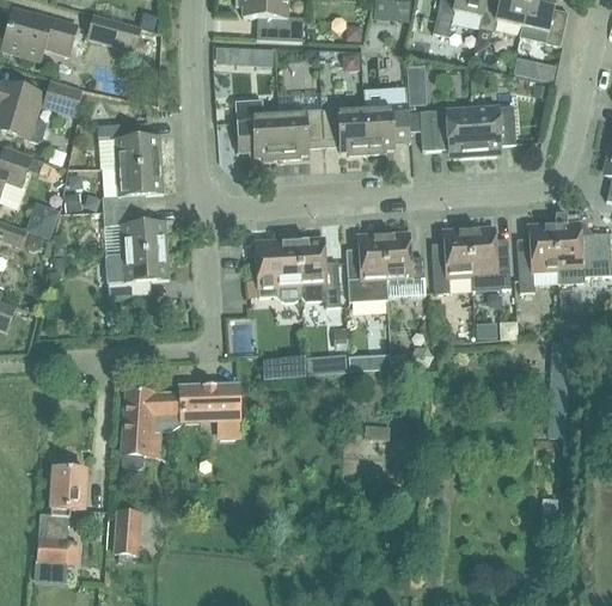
[(239,0),(239,6),(243,6),(242,17),(256,17),(256,24),(265,24),(265,40),(300,42),(300,34),(301,19),(286,18),(287,0),(239,0)]
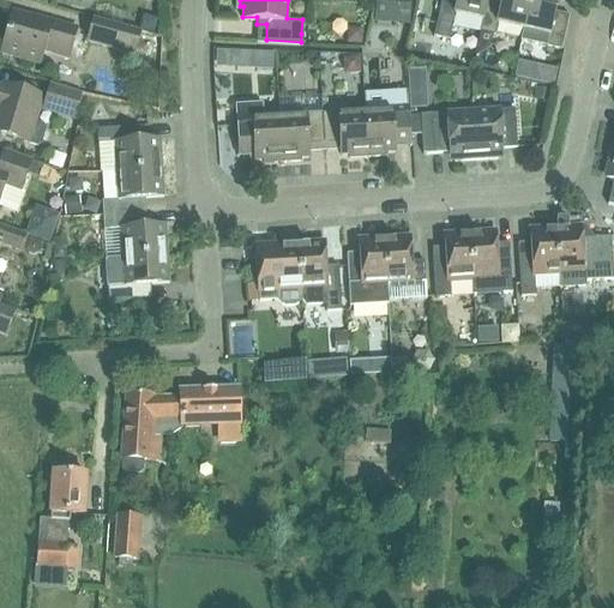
[(393,0),(387,16),(407,24),(414,6),(401,0),(393,0)]
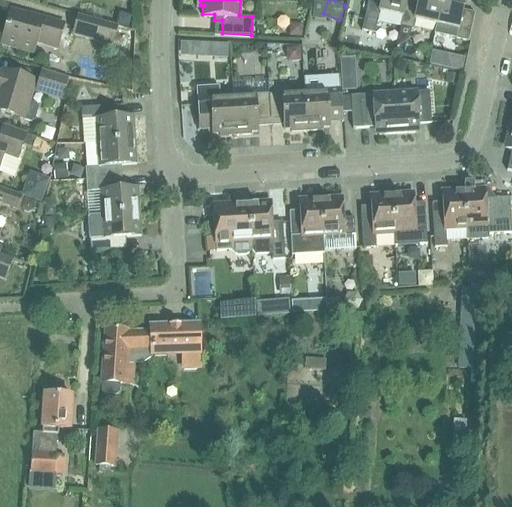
[(367,0),(365,12),(361,27),(375,30),(377,18),(400,23),(405,0),(367,0)]
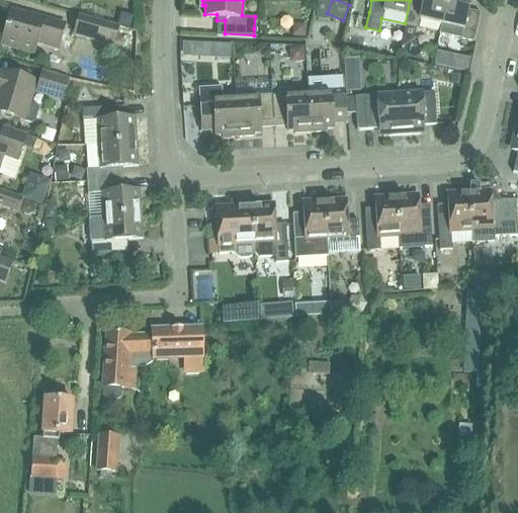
[(410,0),(405,23),(418,26),(420,17),(441,21),(445,0),(410,0)]
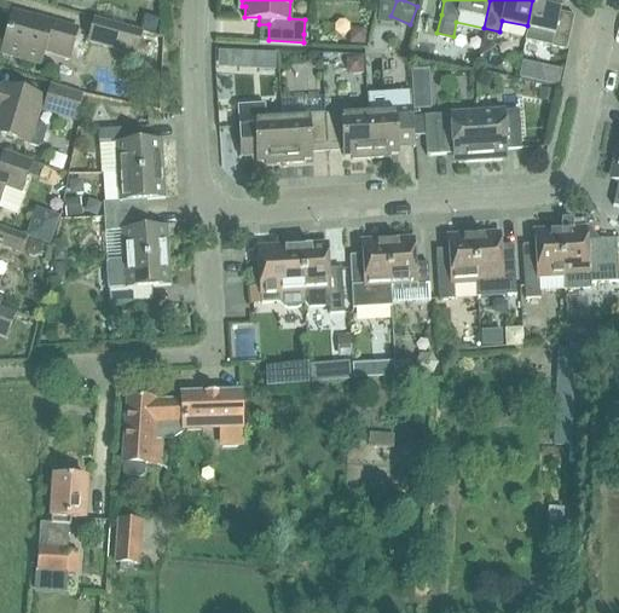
[(532,0),(527,25),(525,38),(550,44),(566,47),(574,12),(559,9),(561,0),(532,0)]
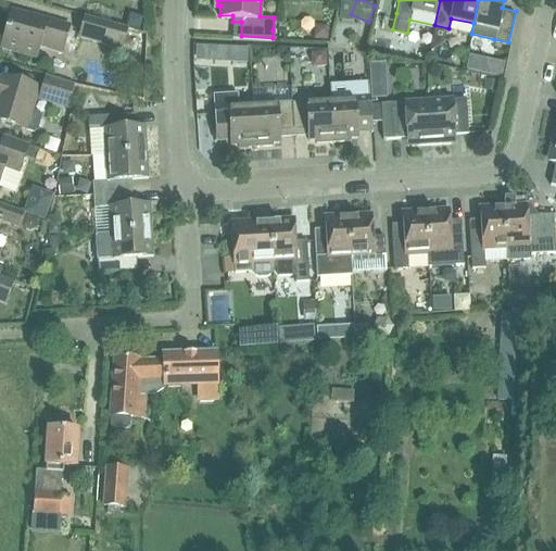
[(12,8),(1,46),(36,55),(39,44),(62,50),(70,23),(40,14),(40,17),(30,15),(30,13),(12,8)]
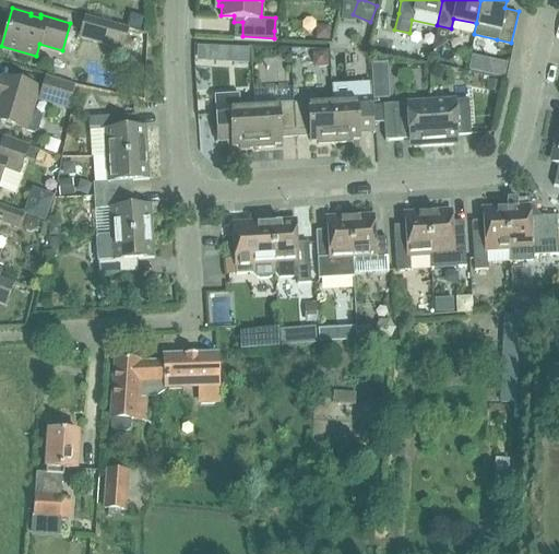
[(85,14),(79,35),(122,46),(128,25),(85,14)]
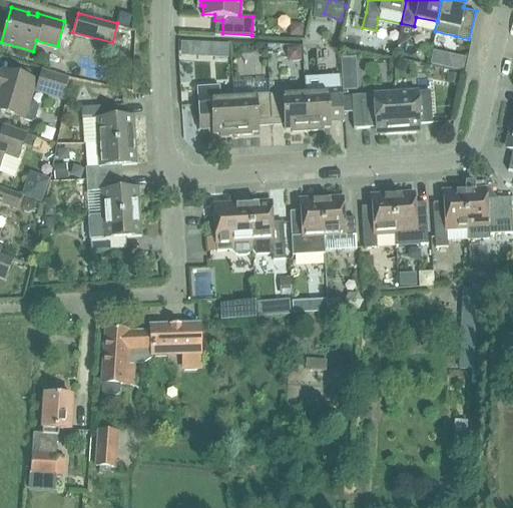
[(291,21),(290,34),(303,34),(303,21),(291,21)]
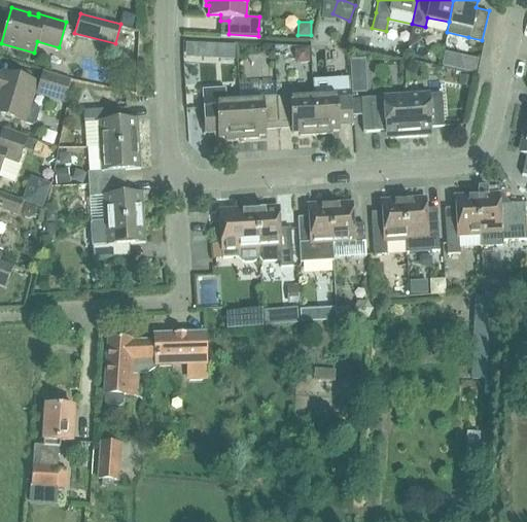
[(220,42),(220,57),(234,57),(234,42),(220,42)]
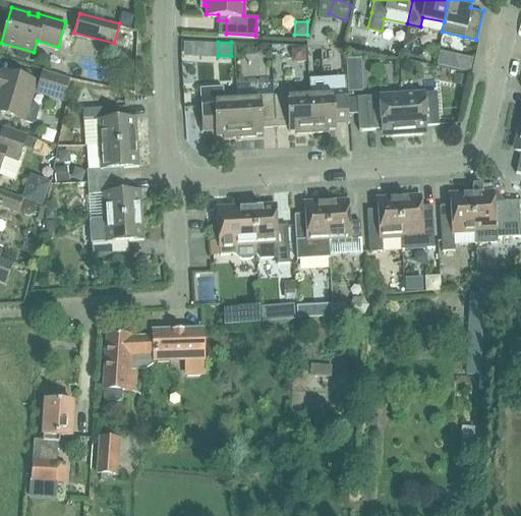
[(303,59),(303,44),(290,44),(289,58),(303,59)]
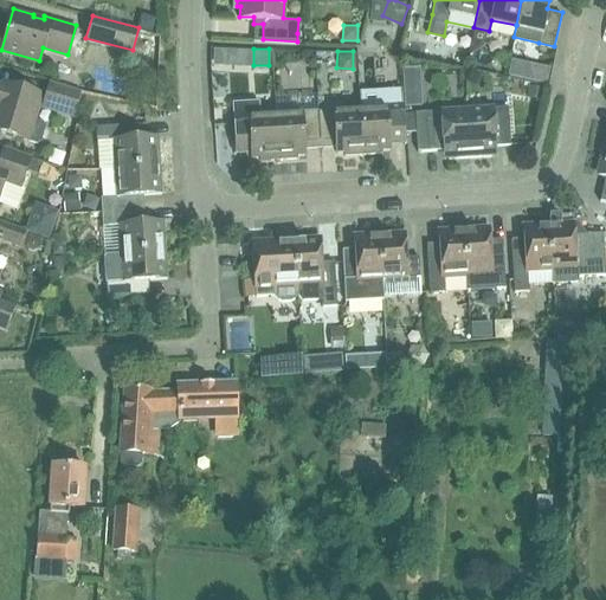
[(513,58),(509,73),(523,76),(527,62),(513,58)]
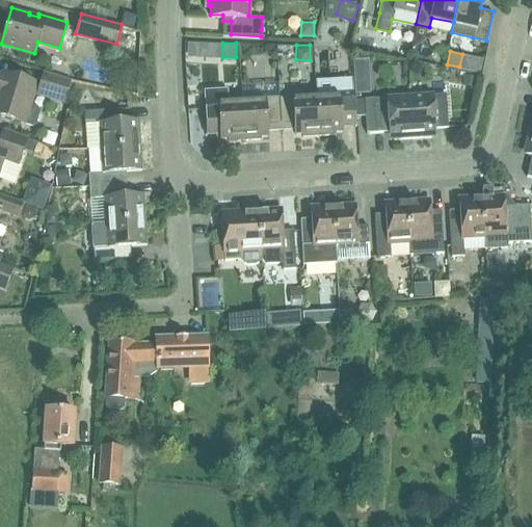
[(64,102),(72,78),(45,70),(37,94),(64,102)]
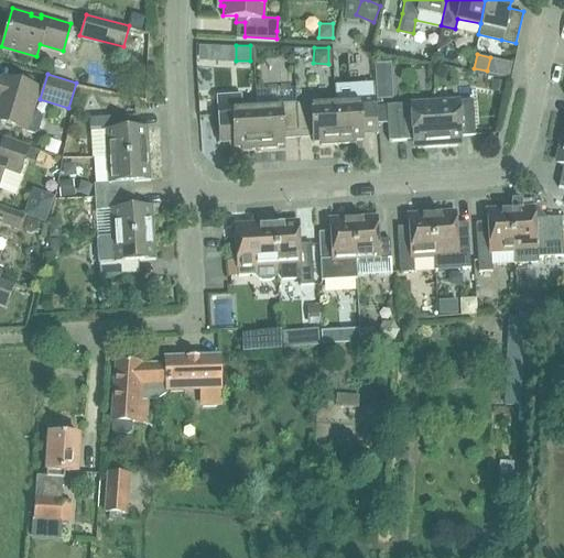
[(0,120),(11,123),(34,131),(38,129),(42,115),(40,111),(32,109),(39,86),(2,75),(2,77),(0,76),(0,120)]
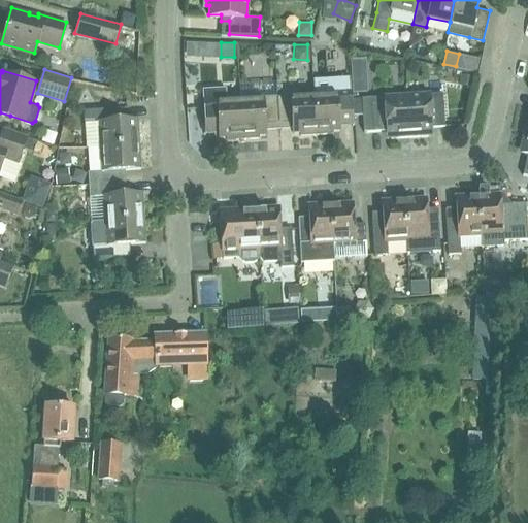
[(461,73),(460,82),(472,83),(473,75),(461,73)]
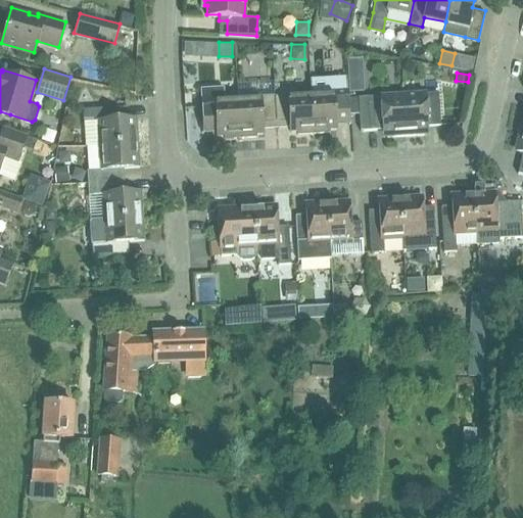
[(349,107),(348,96),(347,89),(346,75),(310,77),(311,91),(313,131),(329,130),(329,128),(336,127),(335,118),(349,116),(349,107)]
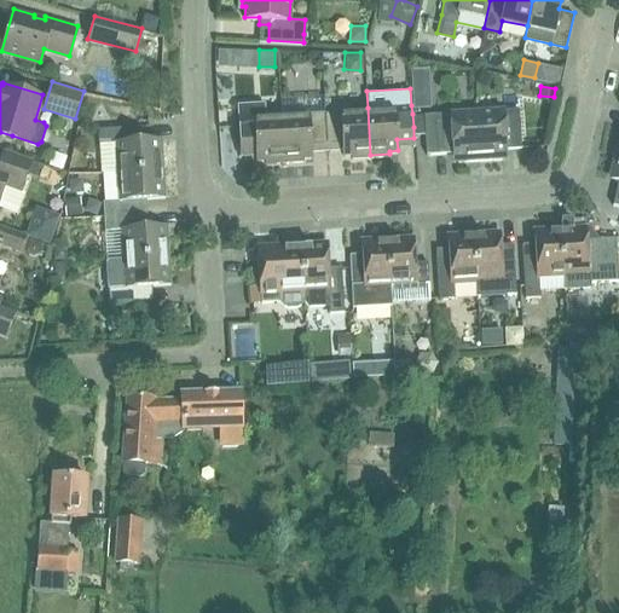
[(429,92),(412,93),(414,107),(431,105),(429,92)]
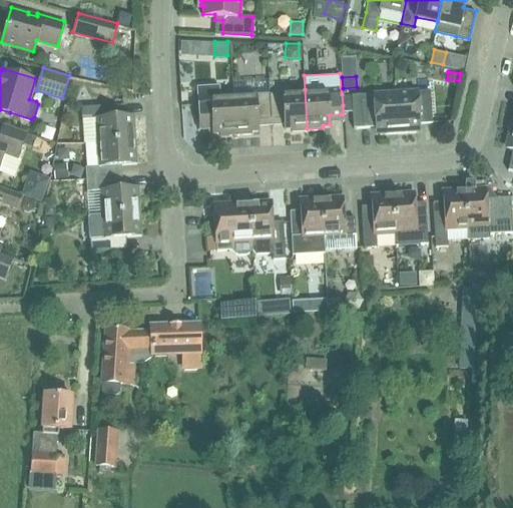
[(219,133),(235,132),(233,93),(219,94),(218,82),(196,84),(198,123),(212,122),(213,131),(219,131),(219,133)]
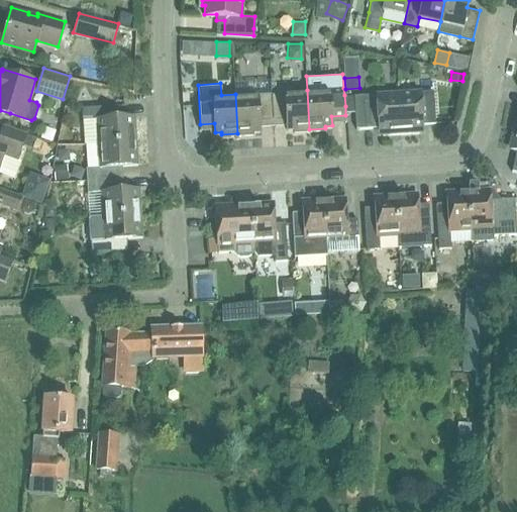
[(433,89),(398,91),(401,131),(419,130),(419,125),(423,125),(423,121),(435,121),(433,89)]
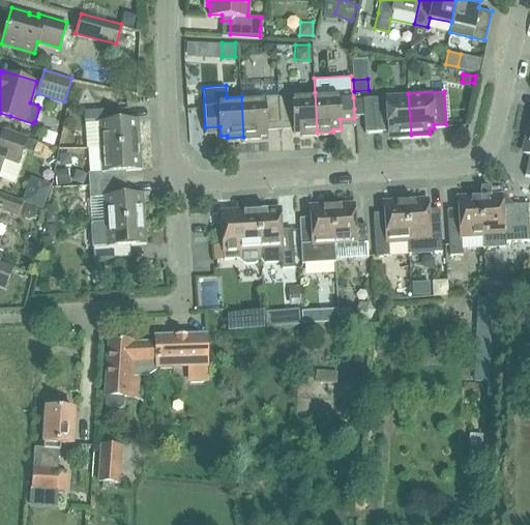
[(294,122),(294,126),(294,132),(301,132),(301,134),(317,133),(315,92),(277,94),(280,122),(294,122)]
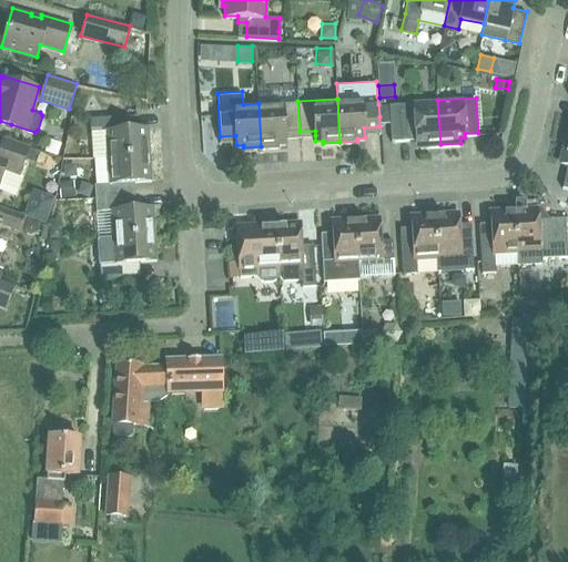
[(421,145),(440,144),(437,100),(378,104),(379,116),(389,116),(392,139),(415,138),(415,141),(421,140),(421,145)]
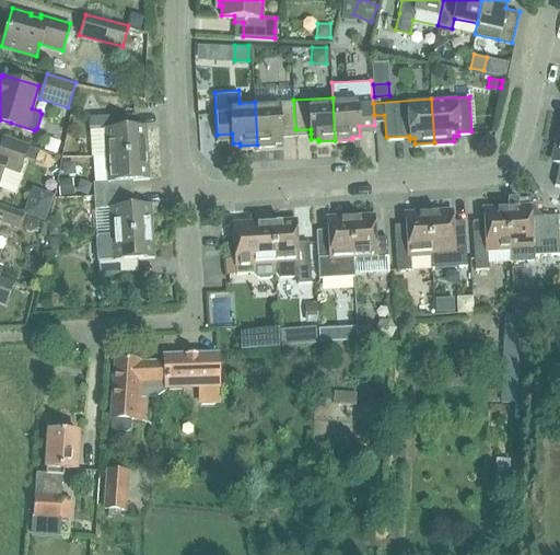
[(280,130),(295,129),(293,100),(255,102),(257,145),(275,143),(275,141),(281,141),(280,130)]
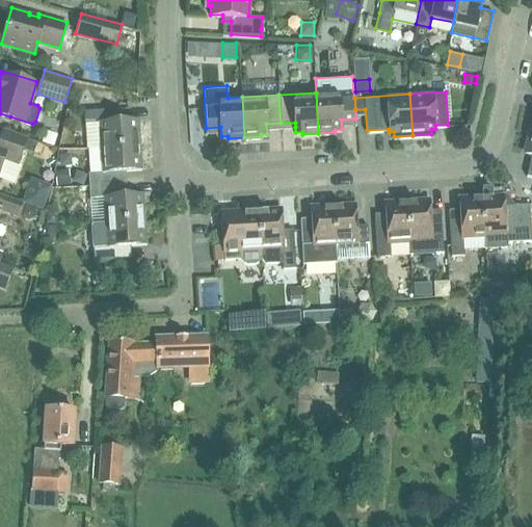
[(92,108),(84,109),(85,122),(98,121),(99,146),(139,143),(138,119),(123,120),(114,120),(113,107),(92,108)]
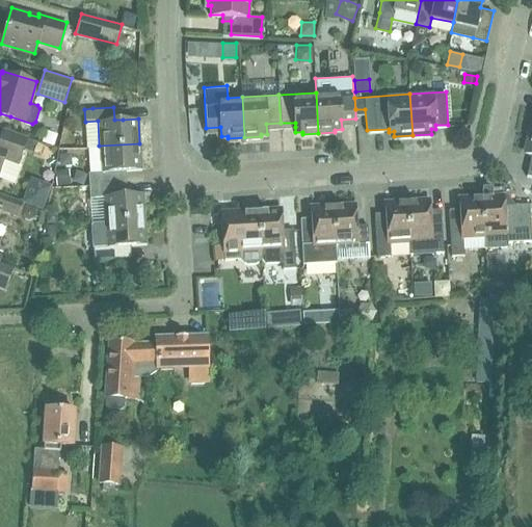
[(0,169),(5,157),(19,161),(27,136),(2,128),(0,135),(0,169)]
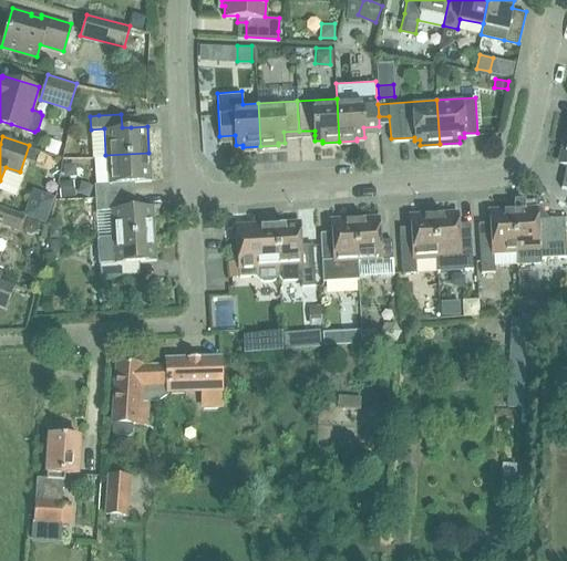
[(151,179),(148,153),(105,155),(94,156),(95,183),(94,183),(94,196),(104,195),(104,182),(151,179)]
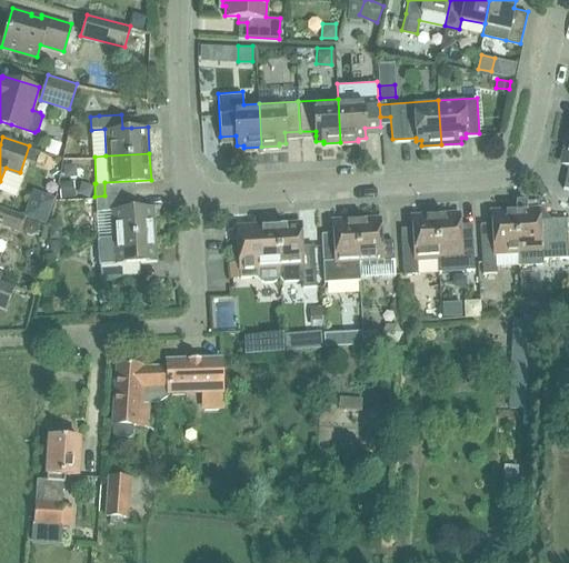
[(70,180),(59,181),(60,197),(71,195),(70,180)]
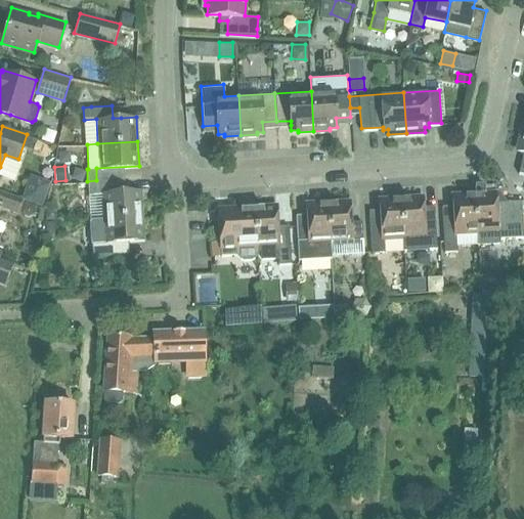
[(30,179),(23,198),(26,199),(29,200),(36,203),(42,205),(50,181),(36,176),(30,179)]
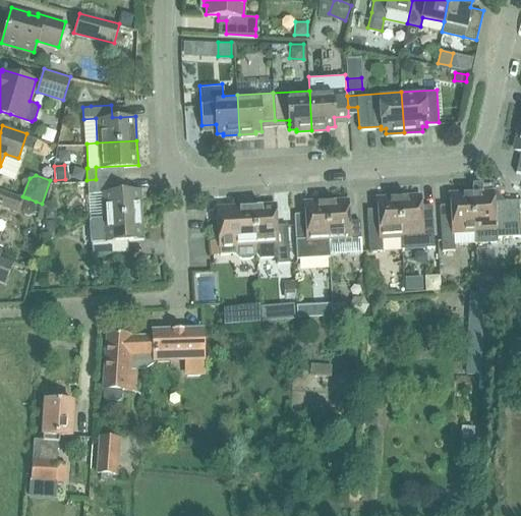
[(97,191),(96,179),(87,180),(88,192),(97,191)]
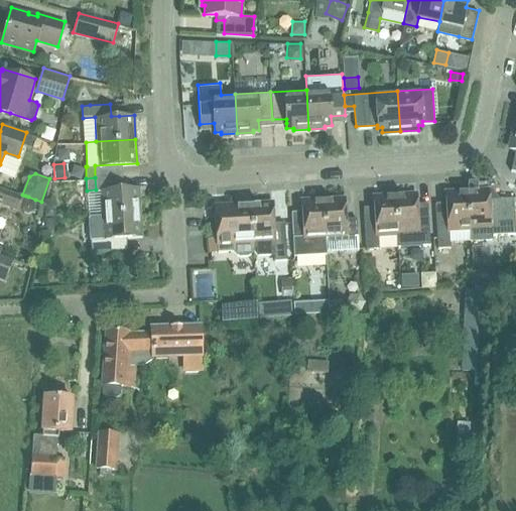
[(0,200),(17,207),(21,194),(0,185),(0,200)]
